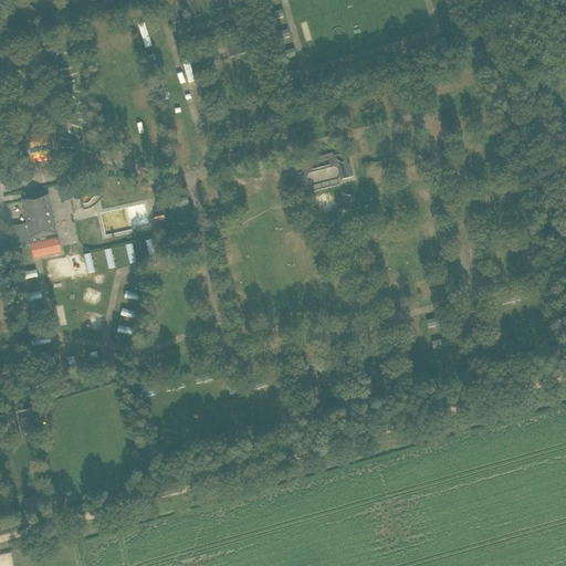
[(146,49),(153,45),(145,22),(138,24),(146,49)]
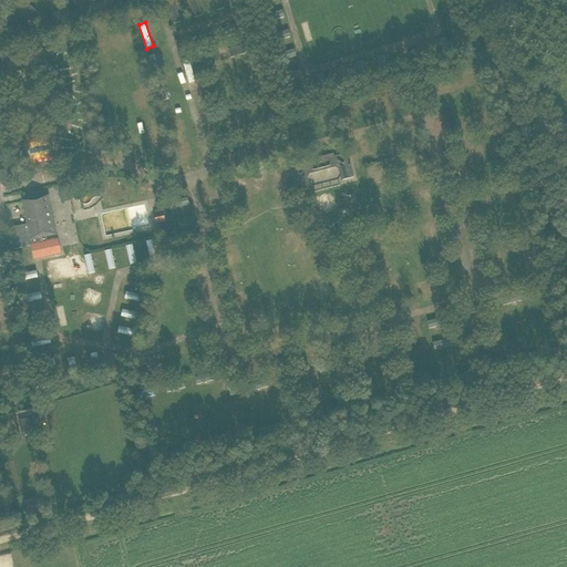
[(17,58),(6,60),(8,69),(19,65),(18,61),(17,58)]
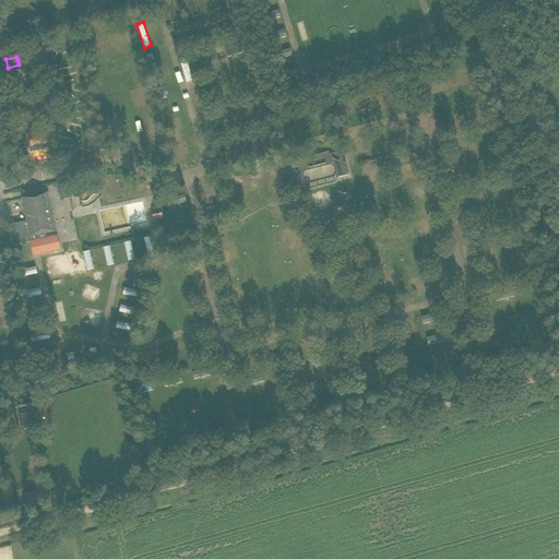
[(453,84),(462,82),(460,74),(452,76),(453,84)]
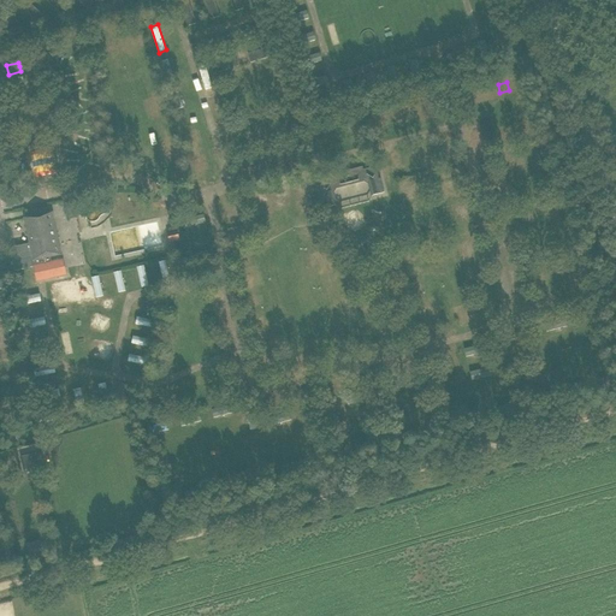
[(146,104),(147,107),(140,110),(142,117),(160,113),(157,100),(146,104)]
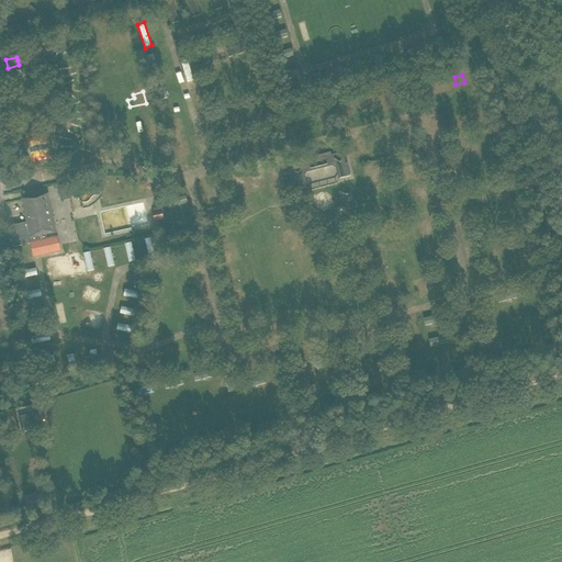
[(359,113),(369,111),(366,98),(356,101),(359,113)]
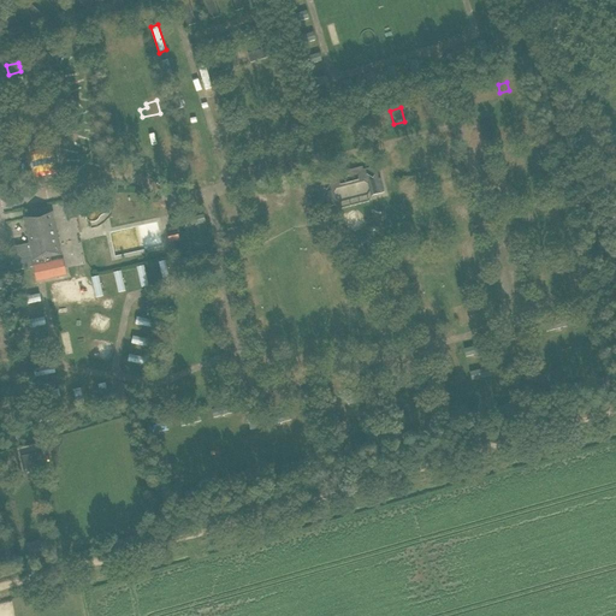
[(501,135),(504,146),(521,141),(517,129),(501,135)]
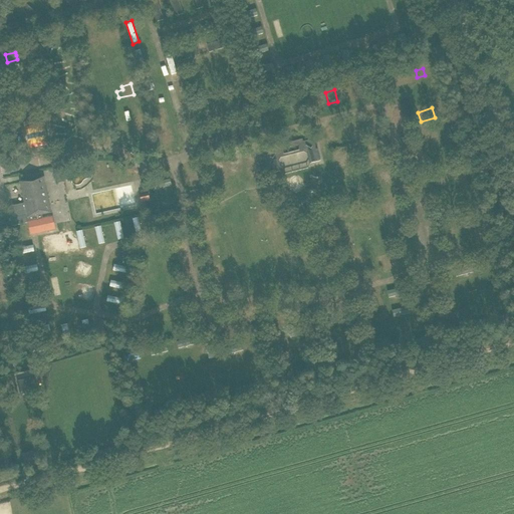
[(422,130),(423,139),(436,137),(434,127),(422,130)]
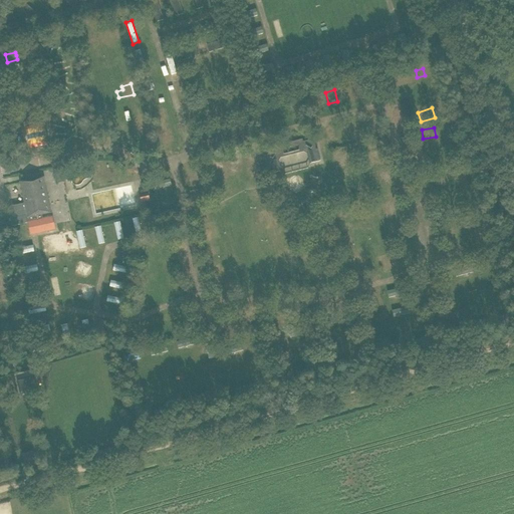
[(350,142),(363,140),(362,130),(348,132),(350,142)]
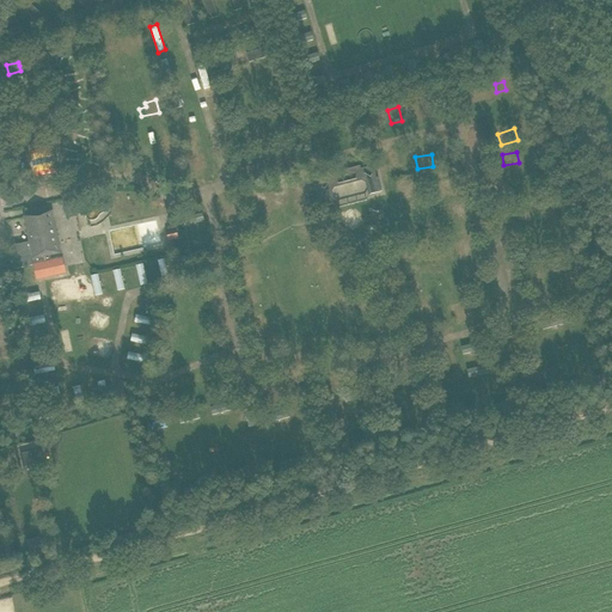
[(360,166),(328,173),(329,178),(323,179),(318,187),(320,194),(319,194),(323,207),(335,204),(332,193),(334,189),(361,181),(366,184),(368,195),(381,191),(379,178),(377,178),(375,172),(368,167),(361,169),(360,166)]
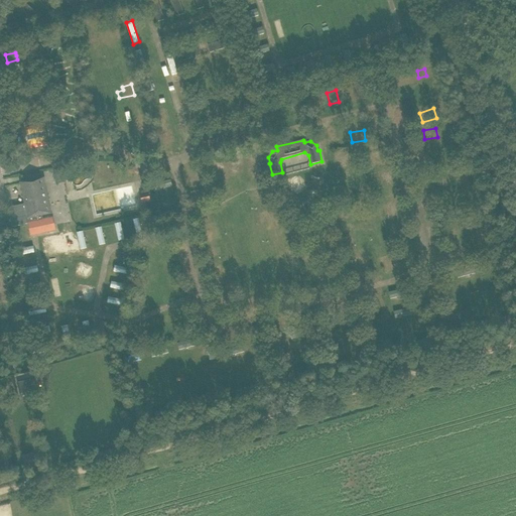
[(234,172),(244,170),(242,156),(231,158),(234,172)]
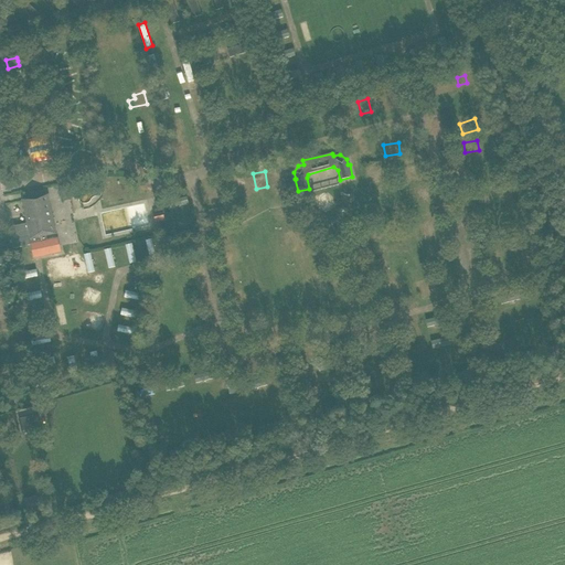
[(370,191),(373,205),(386,201),(383,188),(370,191)]
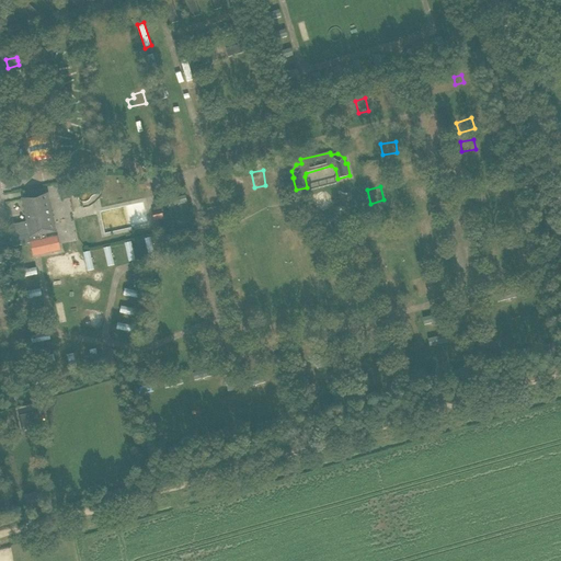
[(56,231),(52,209),(48,194),(22,199),(26,222),(9,226),(13,247),(31,243),(33,256),(59,251),(57,238),(47,240),(46,235),(56,232),(56,231)]
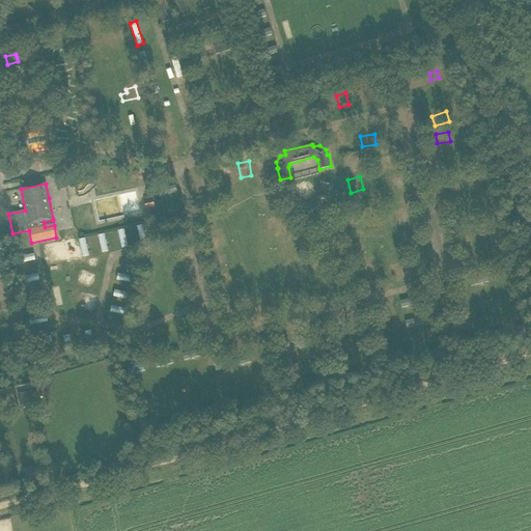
[(164,218),(157,188),(146,191),(148,197),(145,198),(146,201),(144,201),(146,210),(149,210),(152,220),(164,218)]
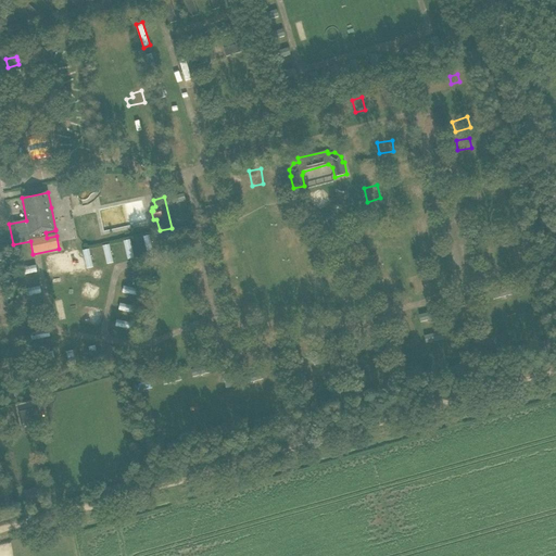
[(218,207),(206,210),(209,220),(220,218),(218,207)]
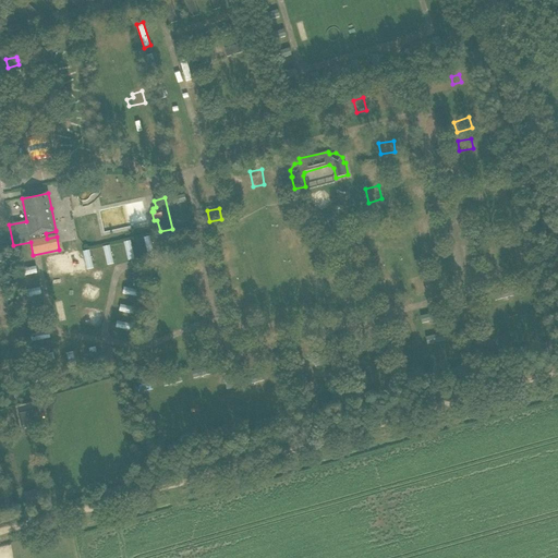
[(433,209),(420,211),(422,226),(436,223),(433,209)]
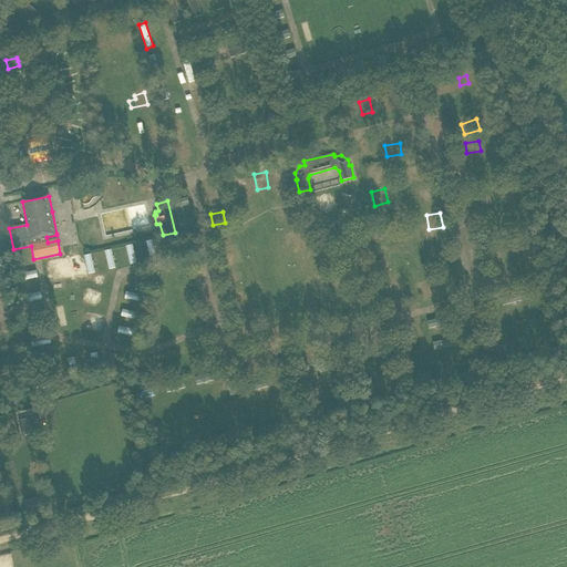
[(154,239),(147,240),(151,259),(157,258),(154,239)]
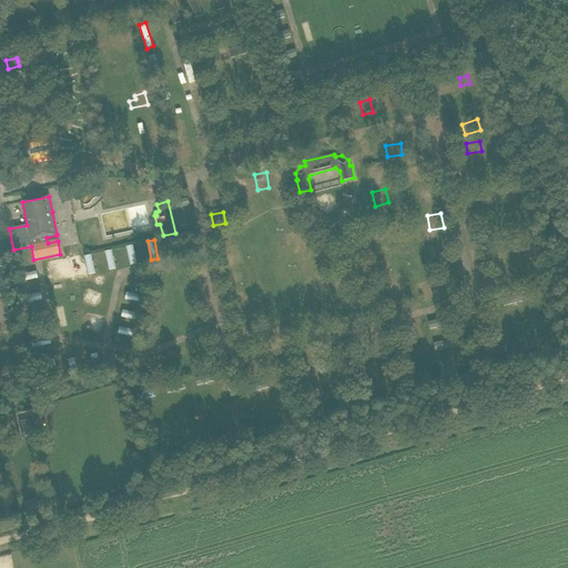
[(447,256),(445,244),(430,246),(434,259),(447,256)]
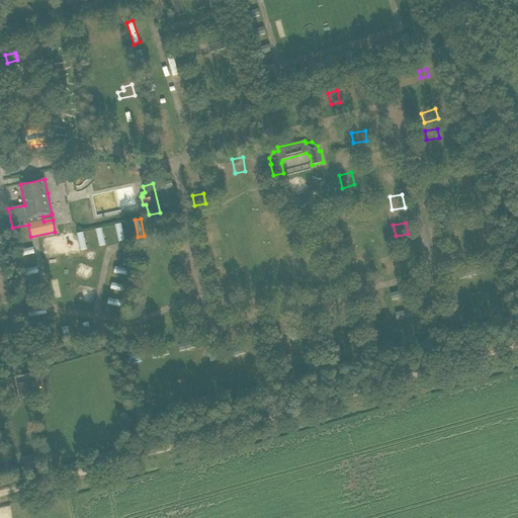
[(104,225),(105,244),(117,244),(116,225),(104,225)]
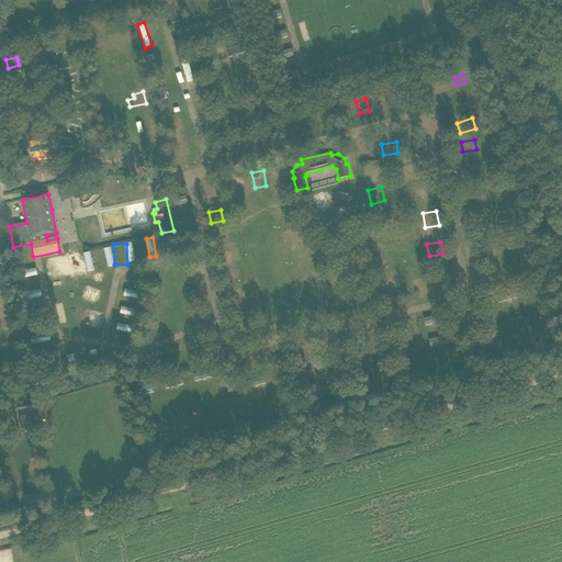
[(381,255),(380,244),(369,246),(370,257),(381,255)]
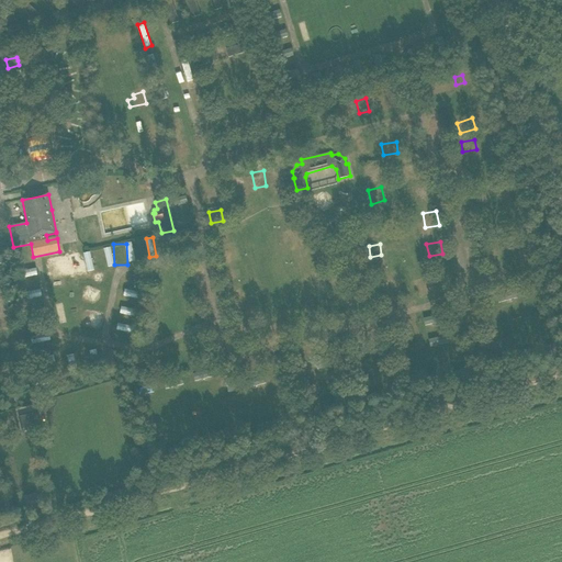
[(105,247),(108,267),(114,267),(112,246),(105,247)]
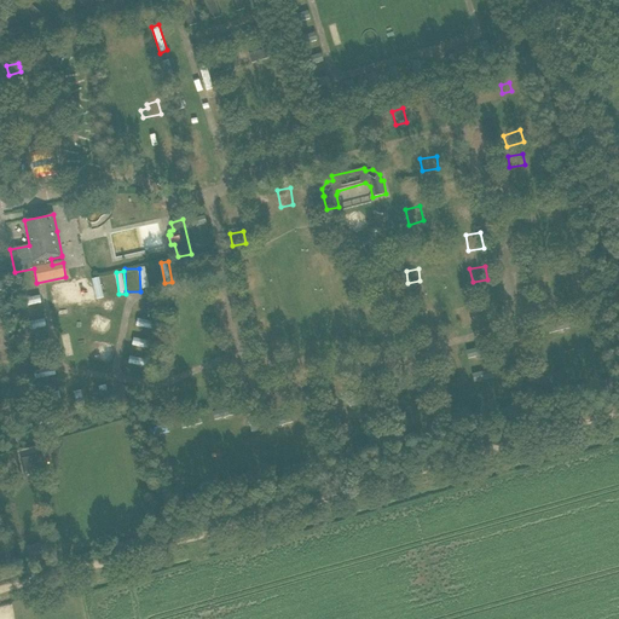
[(93,278),(96,299),(104,298),(100,277),(93,278)]
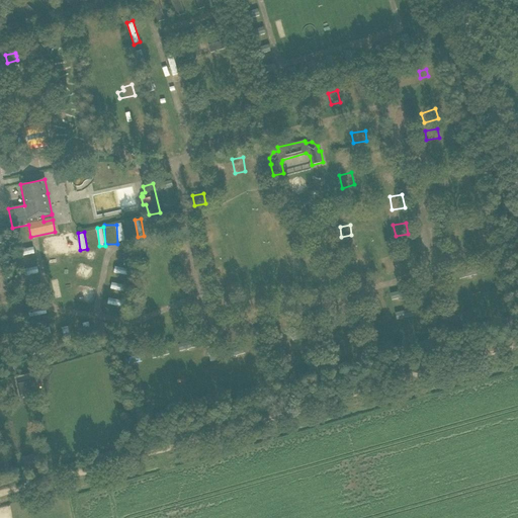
[(267,259),(266,248),(255,249),(257,260),(267,259)]
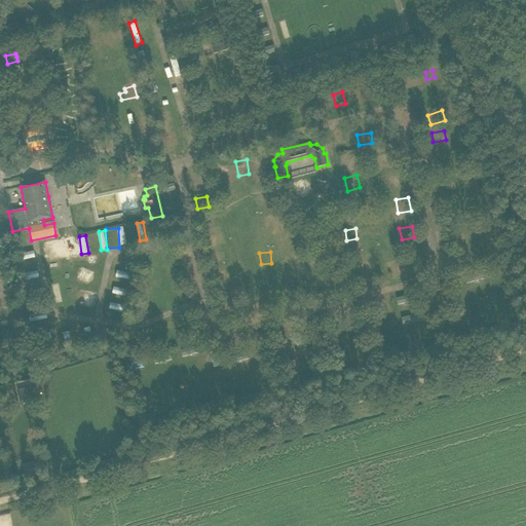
[(240,262),(241,271),(252,270),(250,260),(240,262)]
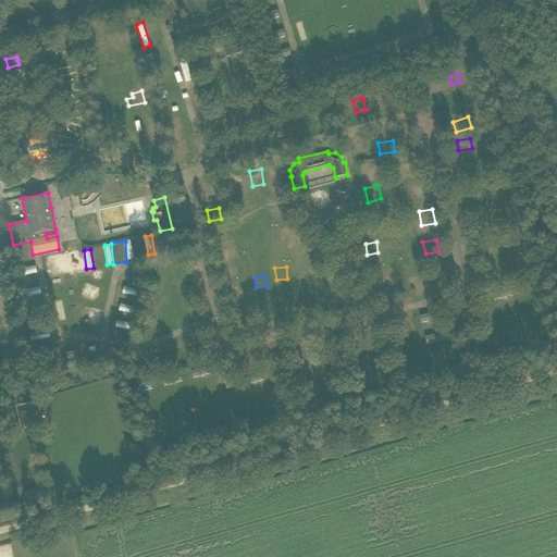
[(419,294),(431,291),(426,275),(415,277),(419,294)]
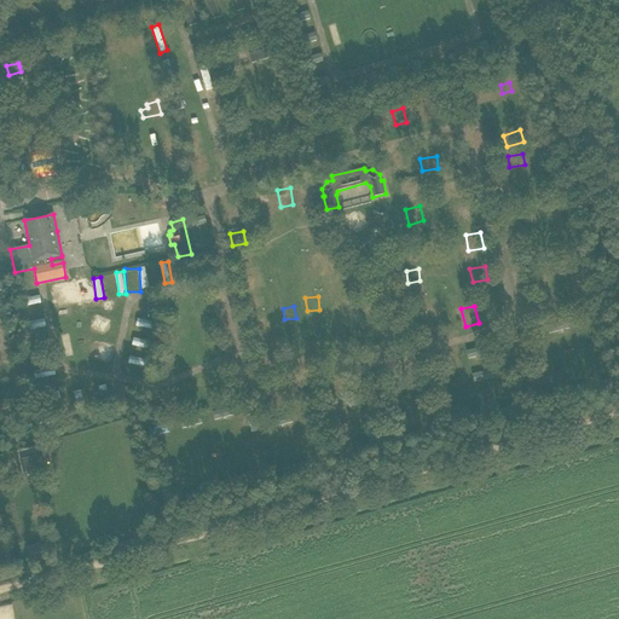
[(440,312),(426,316),(429,334),(444,331),(440,312)]
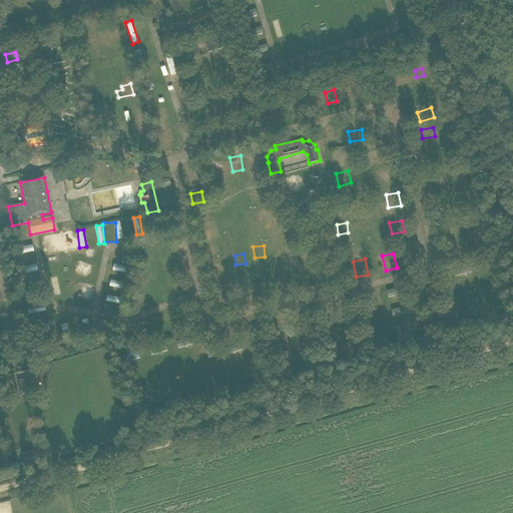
[(27,381),(18,383),(22,399),(32,396),(27,381)]
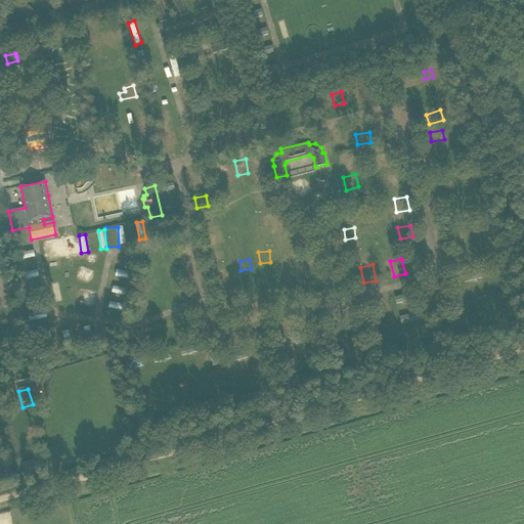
[(34,462),(24,464),(25,470),(35,467),(34,462)]
